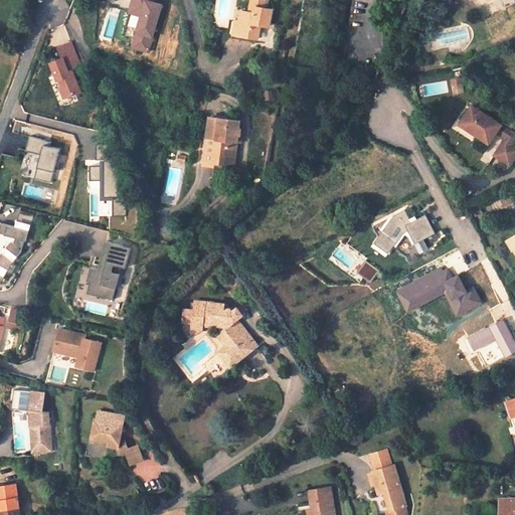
[(268,23),(270,5),(262,3),(262,0),(246,0),(245,9),(237,8),(235,17),(231,16),(227,35),(237,36),(238,31),(256,34),(259,22),(268,23)]
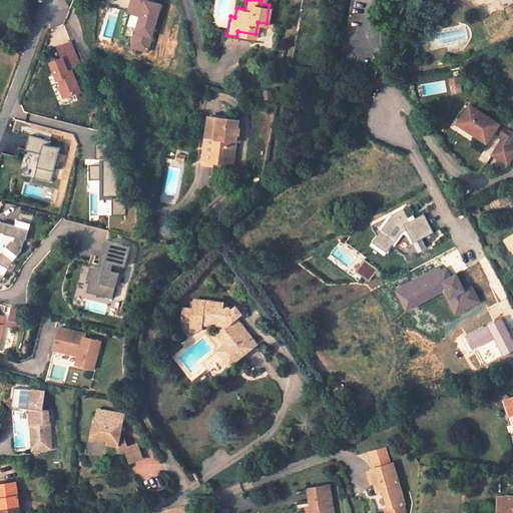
[(237,31),(236,36),(254,40),(255,34),(237,31)]
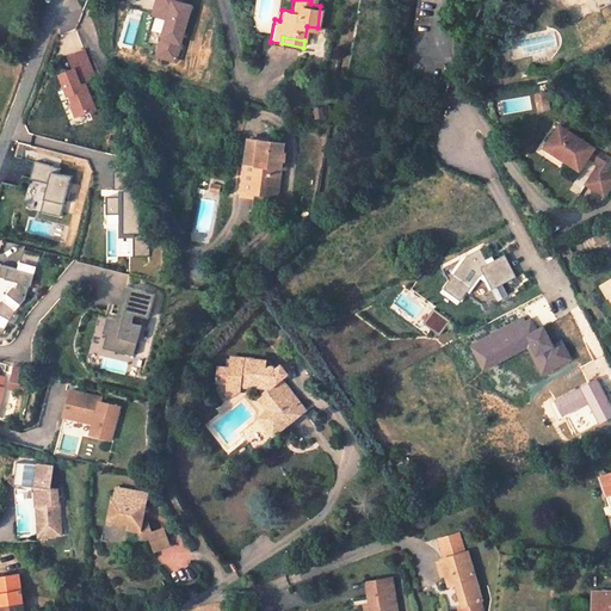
[(60,80),(74,118),(94,111),(82,80),(96,75),(86,49),(66,56),(73,75),(60,80)]
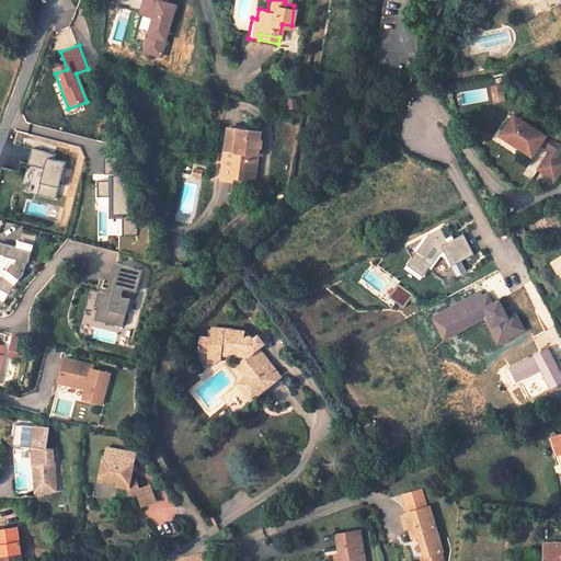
[(504,83),(490,87),(493,104),(507,102),(504,83)]
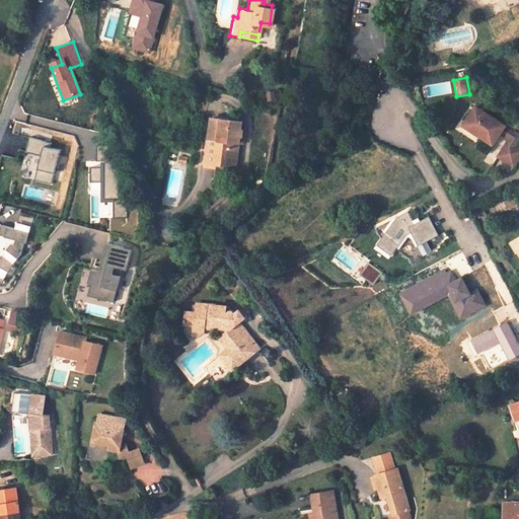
[(518,138),(518,133),(475,104),(463,123),(493,143),(501,132),(510,137),(498,154),(514,165),(518,156),(518,143),(517,142),(518,138)]
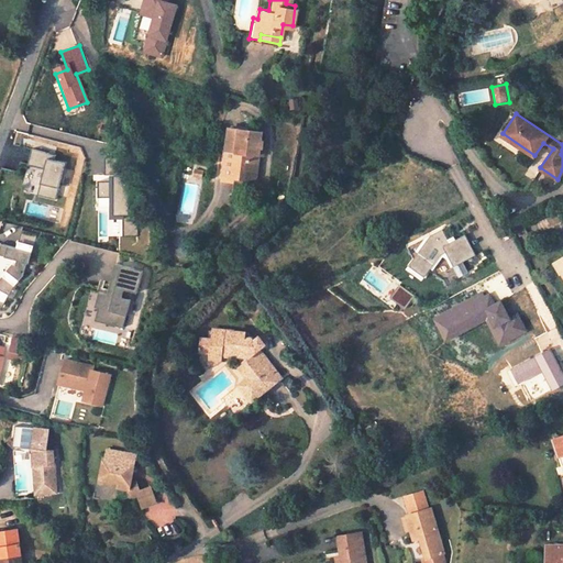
[(257,139),(260,130),(225,124),(217,179),(229,181),(229,176),(252,179),(257,146),(260,147),(261,140),(257,139)]
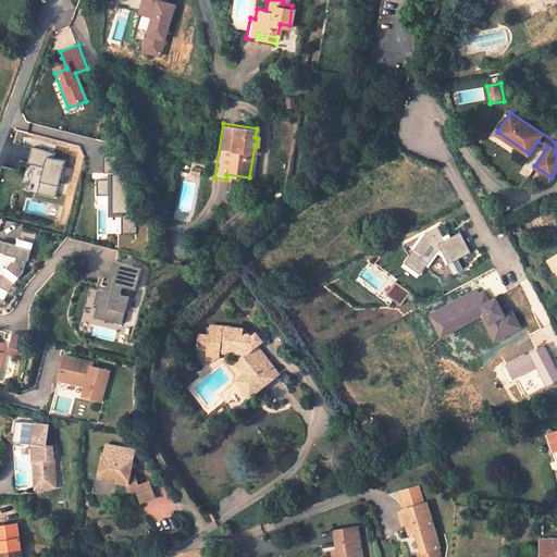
[(53,160),(54,153),(31,148),(27,164),(38,166),(33,192),(54,197),(63,162),(53,160)]
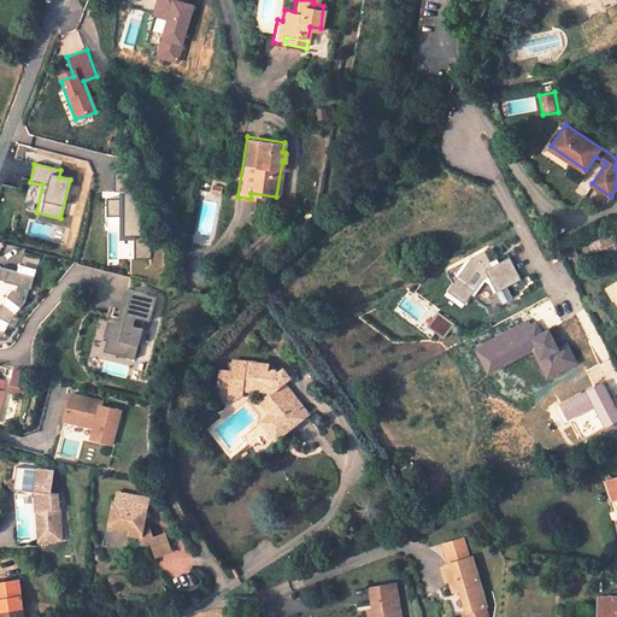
[(107,260),(151,259),(150,238),(141,238),(139,194),(105,195),(107,260)]
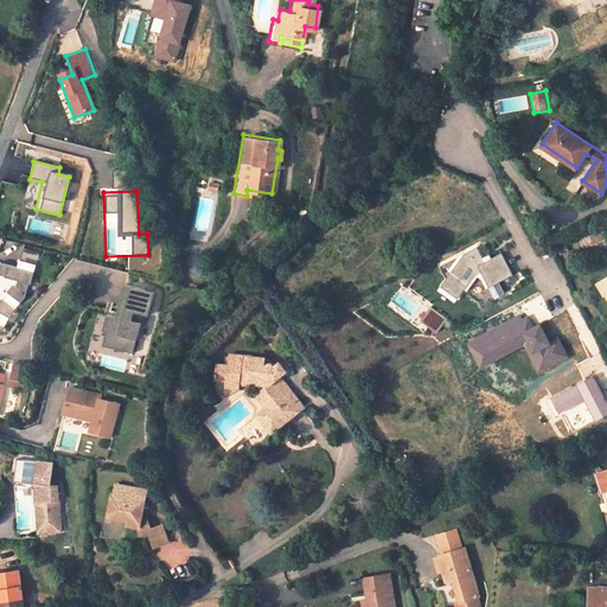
[(500,281),(515,273),(503,251),(486,260),(479,246),(441,264),(447,276),(442,285),(459,296),(465,289),(480,301),(484,307),(508,294),(500,281)]
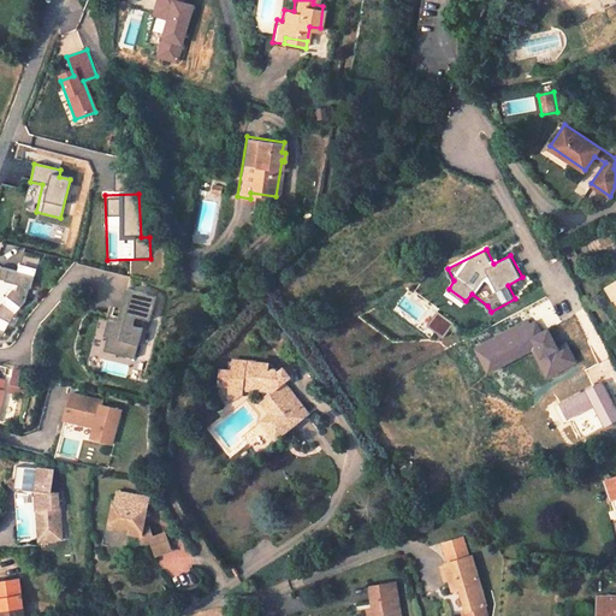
[(0,271),(0,282),(19,286),(18,291),(4,308),(15,318),(27,304),(30,290),(31,291),(40,259),(23,254),(18,274),(0,270),(0,271)]
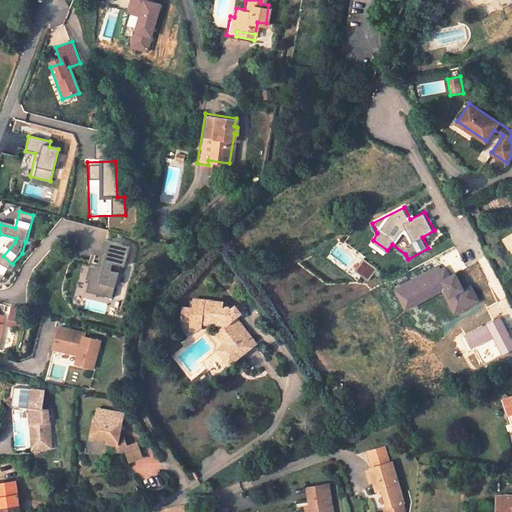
[(510,249),(511,249),(511,250),(511,233),(503,239),(510,249)]
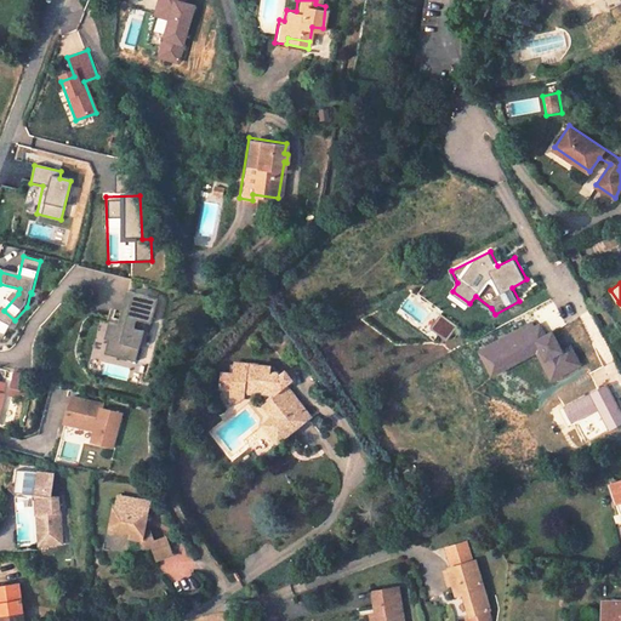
[(134,295),(125,328),(109,324),(104,340),(108,340),(104,354),(136,362),(143,332),(135,330),(136,320),(152,325),(158,301),(134,295)]
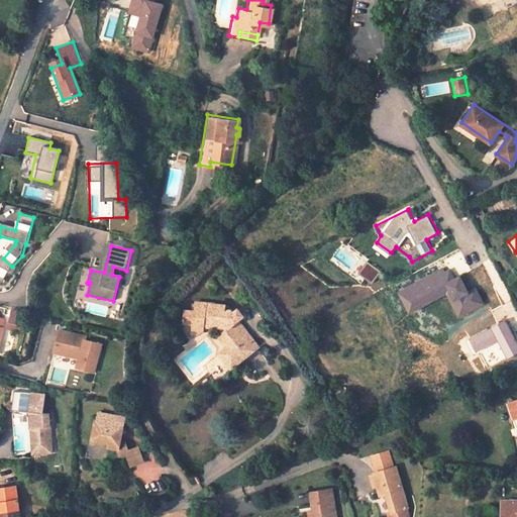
[(0,261),(0,268),(7,273),(12,267),(3,259),(0,261)]
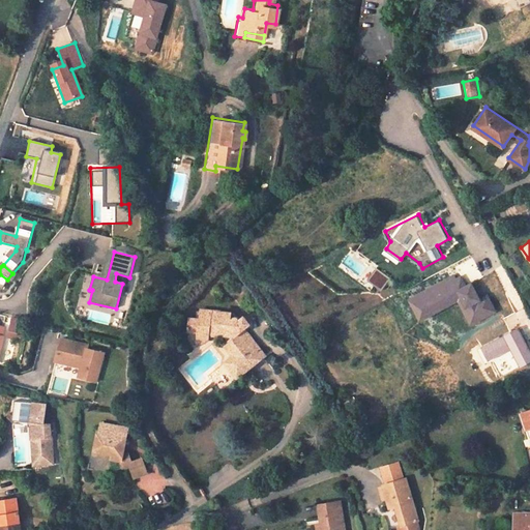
[(383,289),(391,276),(378,266),(369,278),(383,289)]
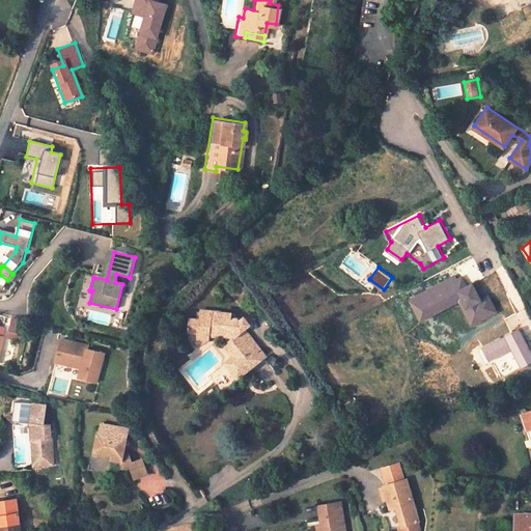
[(473,283),(467,286),(462,276),(452,281),(450,278),(417,297),(425,312),(455,296),(460,297),(474,322),(496,310),(488,296),(481,300),(473,283)]
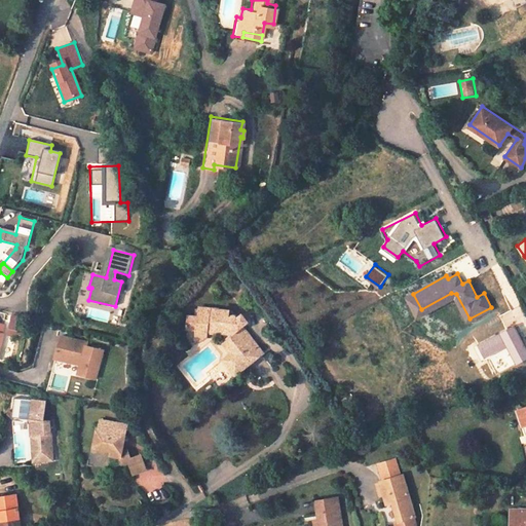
[(421,309),(413,294),(406,297),(417,317),(441,305),(440,302),(453,295),(466,321),(470,318),(456,294),(451,293),(421,309)]
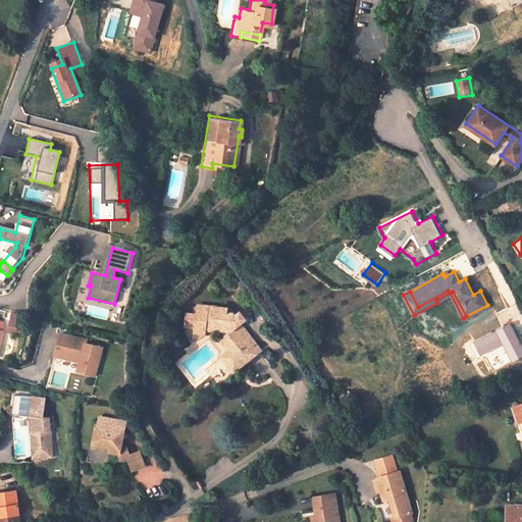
[(228,318),(229,307),(218,306),(218,311),(209,310),(209,305),(199,304),(198,315),(188,314),(186,325),(197,327),(196,330),(203,337),(207,330),(208,327),(216,328),(217,326),(232,346),(225,351),(237,366),(261,349),(237,316),(233,319),(228,318)]
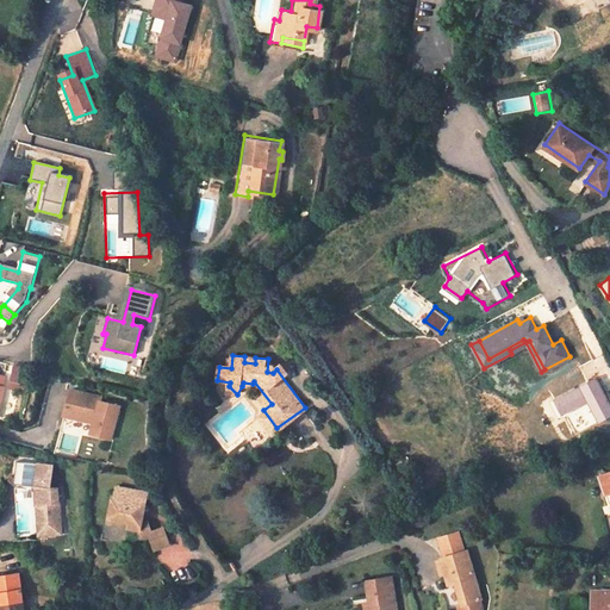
[(11,390),(23,388),(20,366),(8,367),(11,390)]
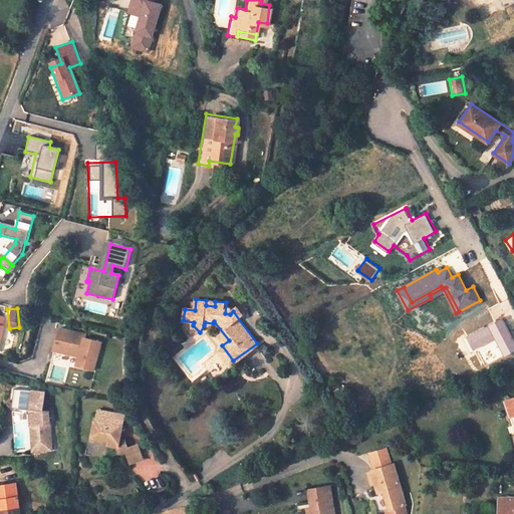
[(101,342),(85,338),(86,335),(57,327),(51,351),(75,357),(73,366),(94,371),(101,342)]
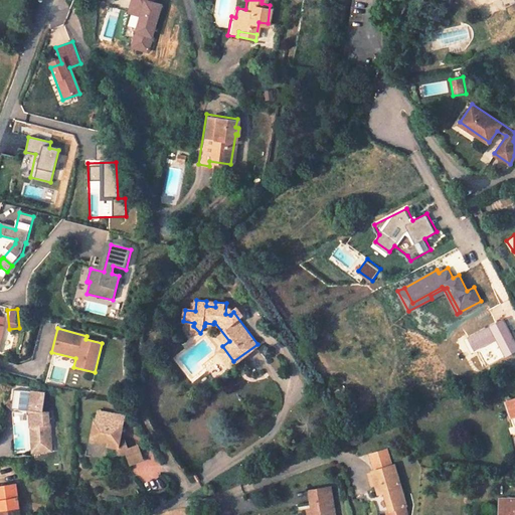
[(233,361),(222,346),(218,350),(229,365),(233,361)]
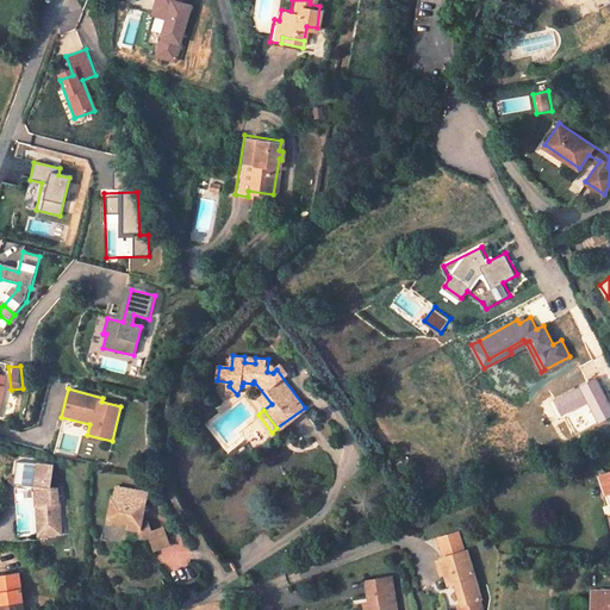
[(36,486),(37,464),(18,461),(14,483),(36,486)]
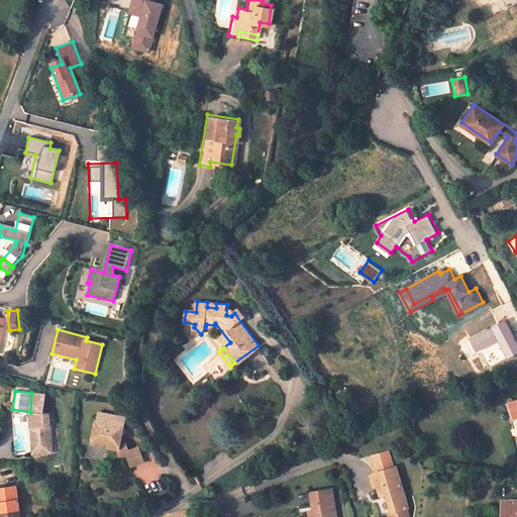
[(49,412),(43,412),(45,394),(31,393),(30,412),(34,455),(53,453),(49,412)]
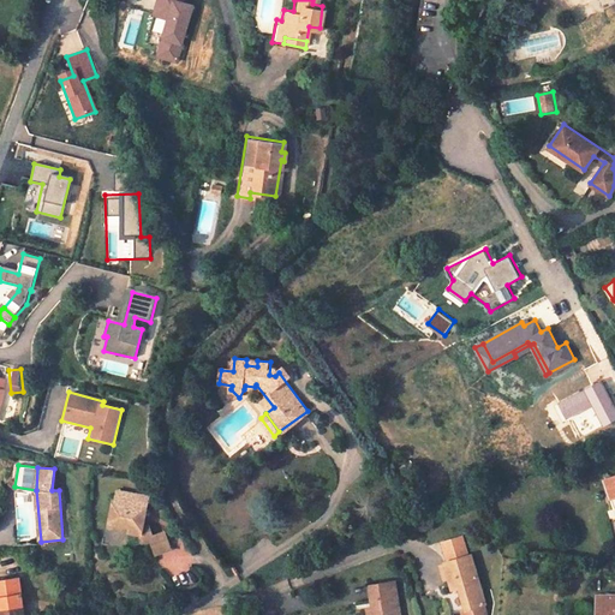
[(424,487),(417,476),(407,481),(415,490),(424,487)]
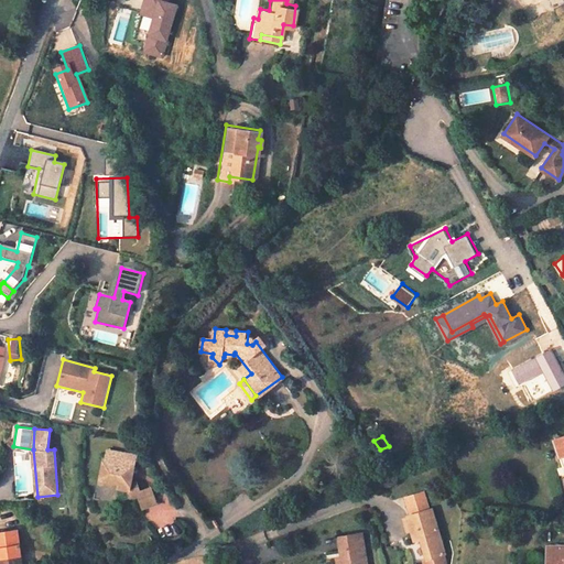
[(118,463),(120,451),(104,447),(101,459),(118,463)]
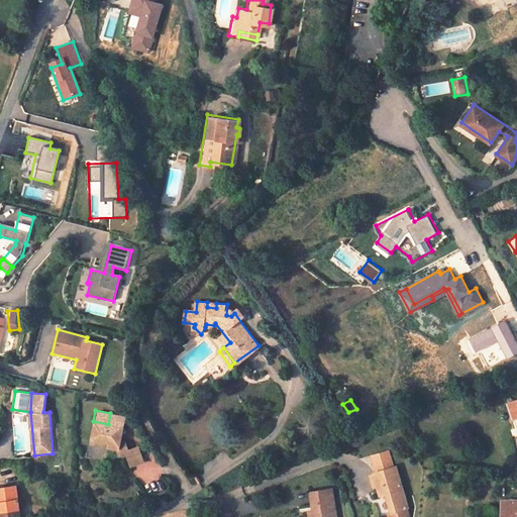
[(105,446),(115,448),(118,454),(124,451),(130,461),(142,455),(134,441),(127,445),(123,438),(119,440),(123,416),(110,413),(108,424),(93,421),(90,439),(106,443),(105,446)]
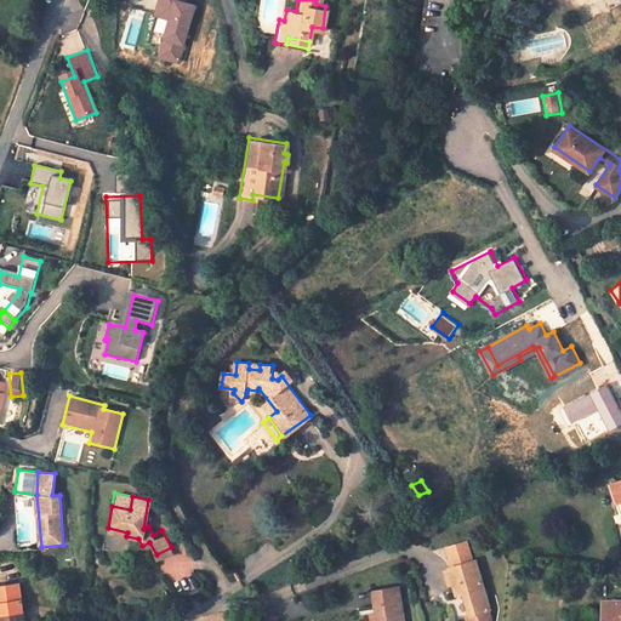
[(467,540),(448,546),(453,565),(473,559),(467,540)]
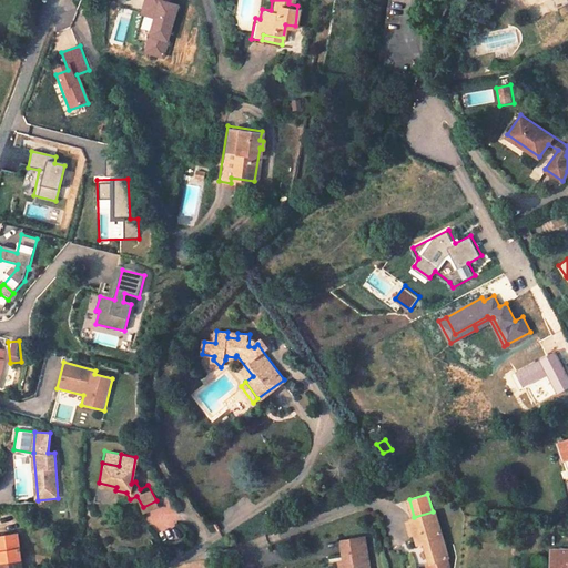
[(412,518),(419,543),(425,541),(430,560),(427,561),(429,567),(449,567),(449,565),(448,555),(443,536),(435,511),(433,511),(414,517),(412,518)]
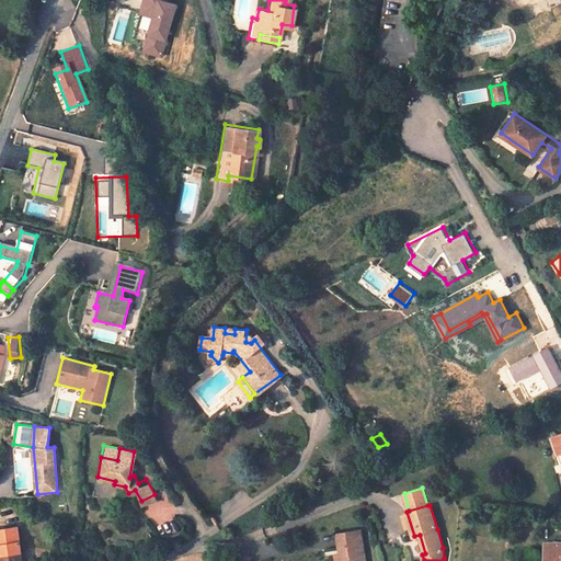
[(21,560),(15,525),(0,527),(0,560),(21,560)]
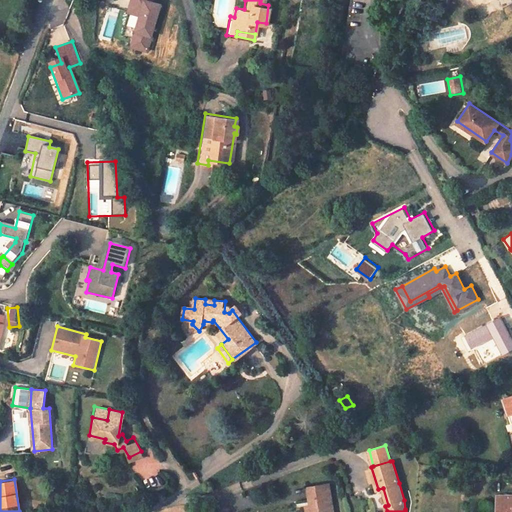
[(331,511),(328,483),(307,486),(309,503),(304,504),(305,511),(331,511)]
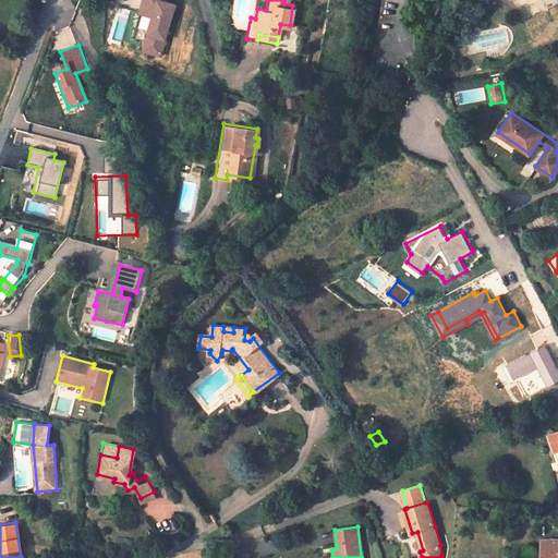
[(557,557),(557,538),(545,538),(544,557),(557,557)]
